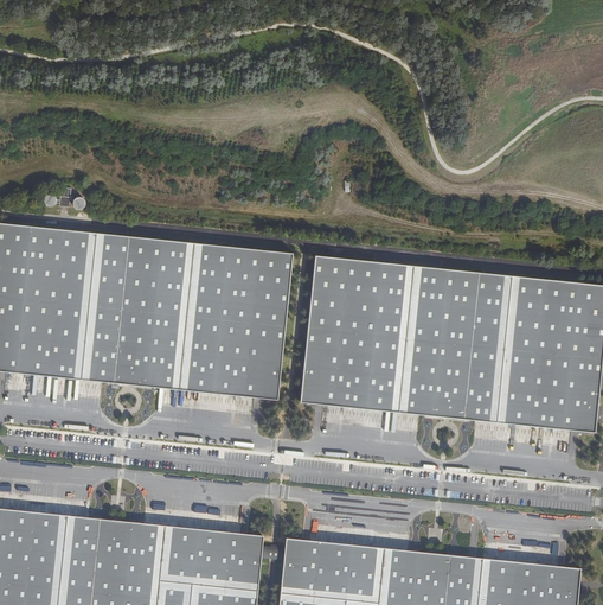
[(61,198),(56,198),(56,209),(66,209),(66,190),(61,190),(61,198)]
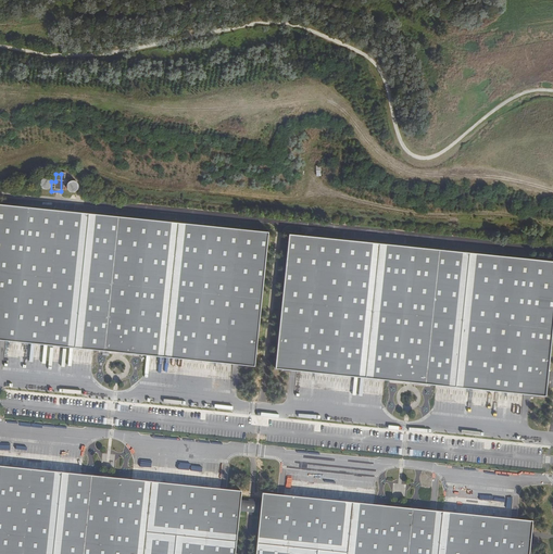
[(46,190),(47,183),(39,180),(37,188),(46,190)]
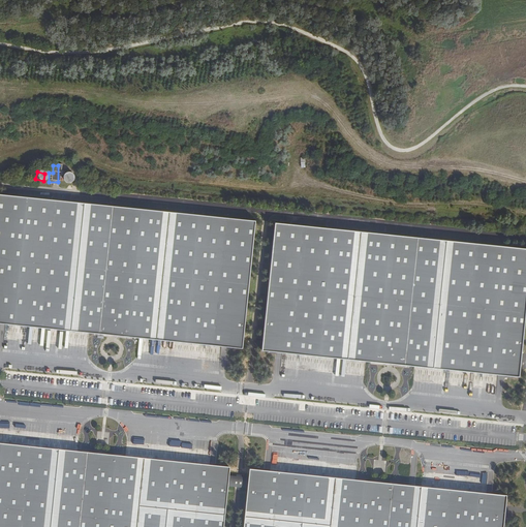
[(71,181),(67,173),(59,177),(63,184),(71,181)]
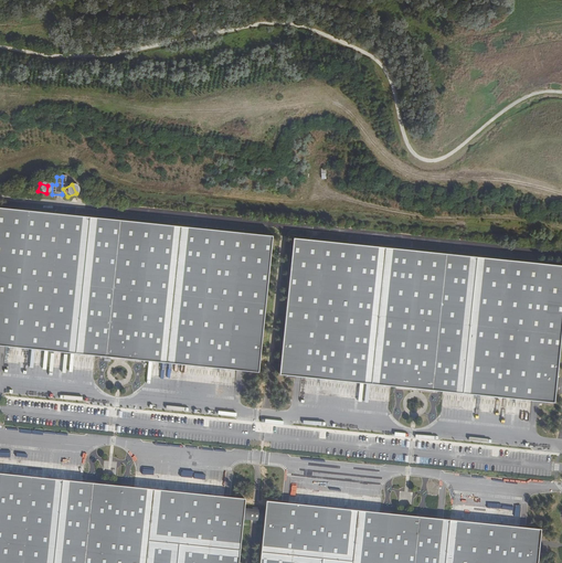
[(0,344),(258,372),(273,235),(3,208),(0,237),(0,344)]
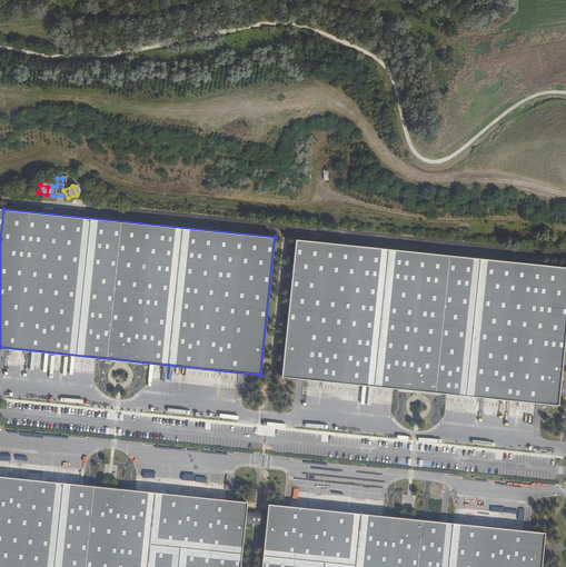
[(565,327),(565,266),(296,239),(281,376),(558,405),(565,327)]
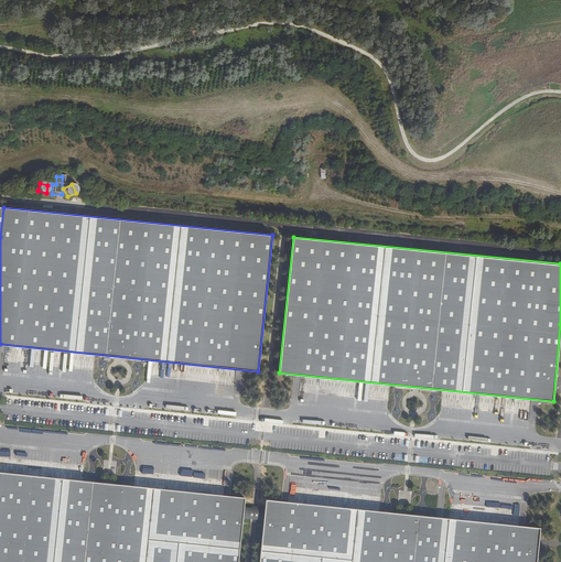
[(238,561),(246,498),(0,473),(0,561),(238,561)]
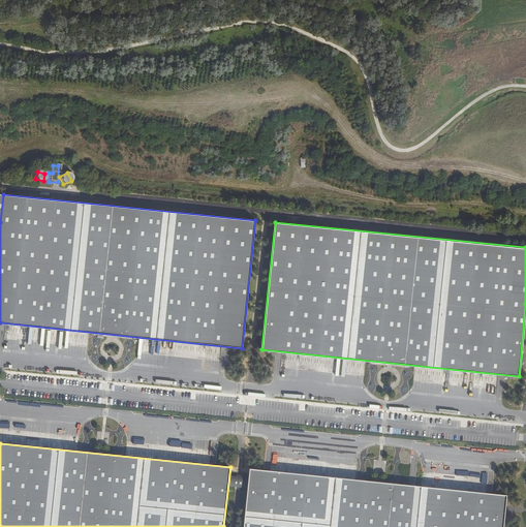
[(502,526),(506,495),(249,469),(243,526),(502,526)]
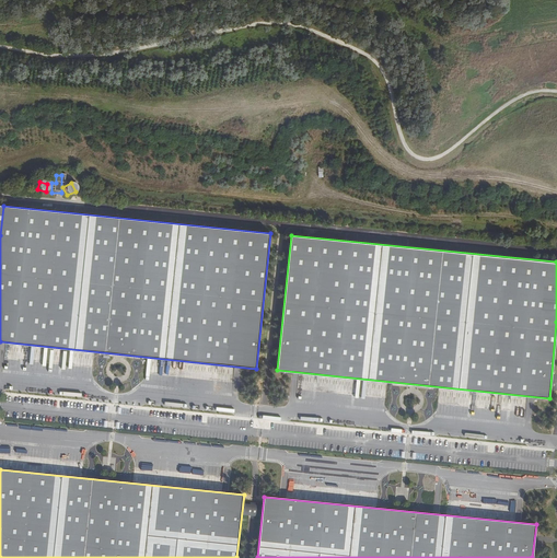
All buildings are outlined.
